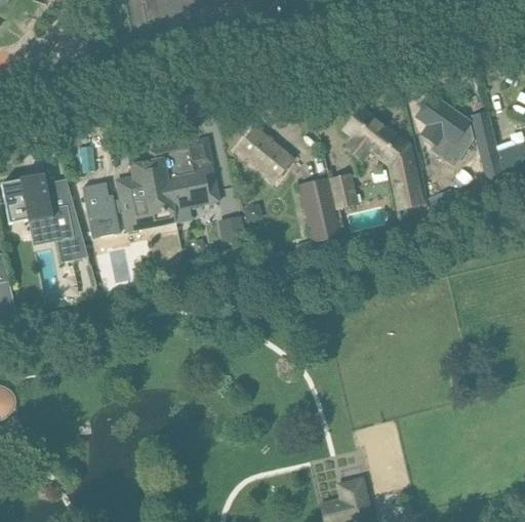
[(432,95),(417,116),(428,124),(421,132),(437,143),(443,134),(453,143),(454,142),(463,148),(473,135),(463,129),(469,121),(449,107),(432,95)]
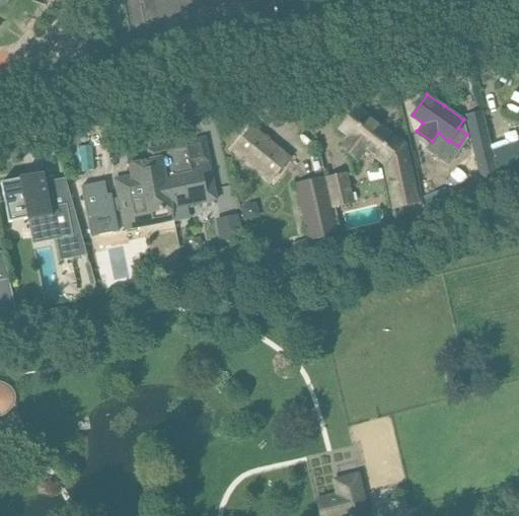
[(356,106),(341,127),(351,135),(343,146),(356,157),(362,149),(382,163),(392,206),(409,203),(410,208),(418,206),(418,202),(420,201),(408,146),(390,133),(372,119),(356,106)]
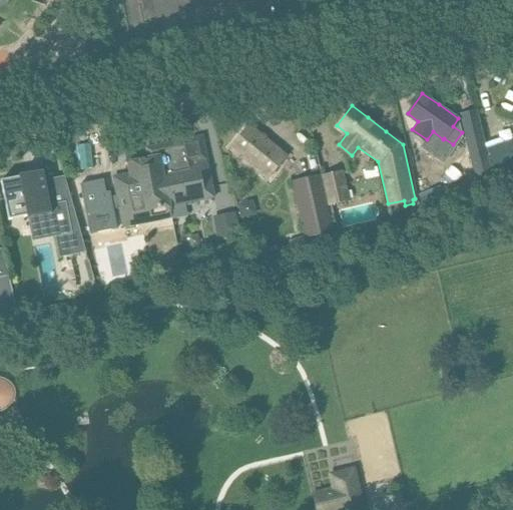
[(476,111),(461,114),(466,142),(482,138),(476,111)]
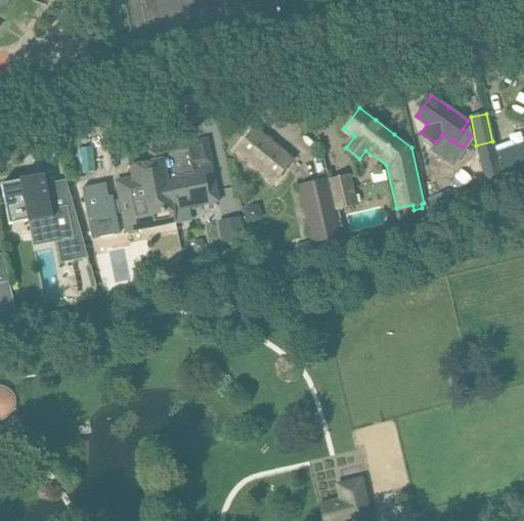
[(254,126),(237,145),(276,177),(293,157),(254,126)]
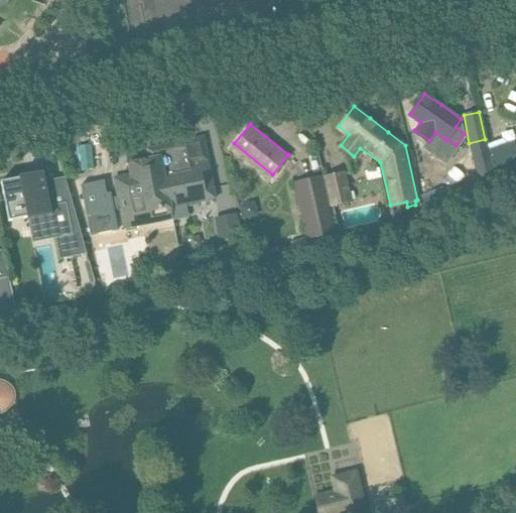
[(103,179),(82,183),(92,233),(106,230),(117,228),(115,219),(113,207),(120,206),(124,227),(172,217),(170,206),(215,197),(212,181),(208,162),(205,143),(203,136),(172,142),(167,149),(167,153),(160,154),(159,149),(152,150),(153,151),(149,157),(148,157),(128,161),(131,172),(114,176),(116,189),(118,197),(111,199),(110,191),(106,193),(103,179)]
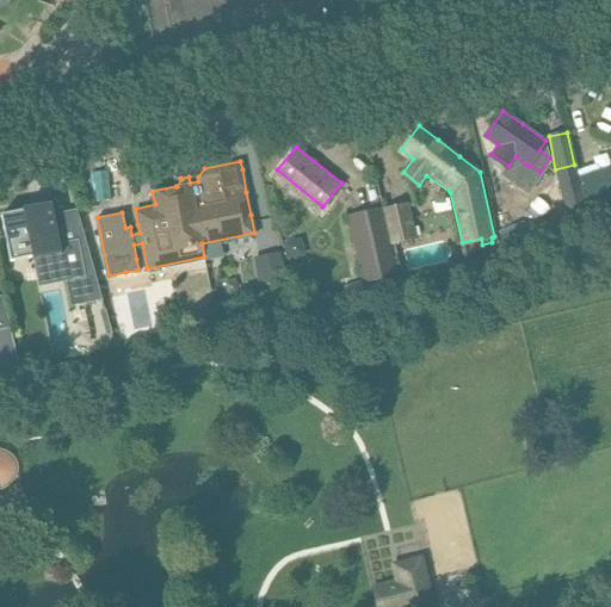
[(610,203),(610,165),(582,172),(592,208),(610,203)]
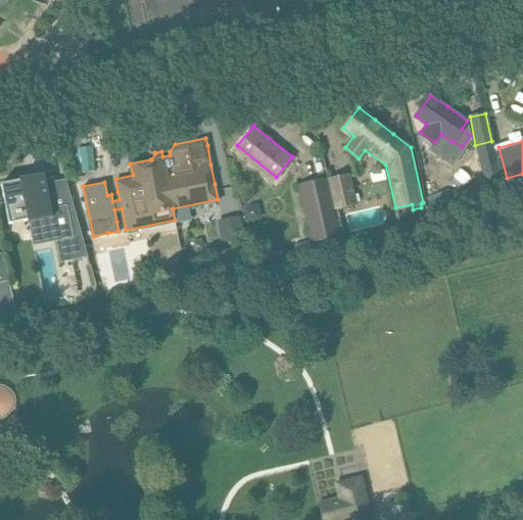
[(493,153),(478,156),(483,181),(498,178),(493,153)]
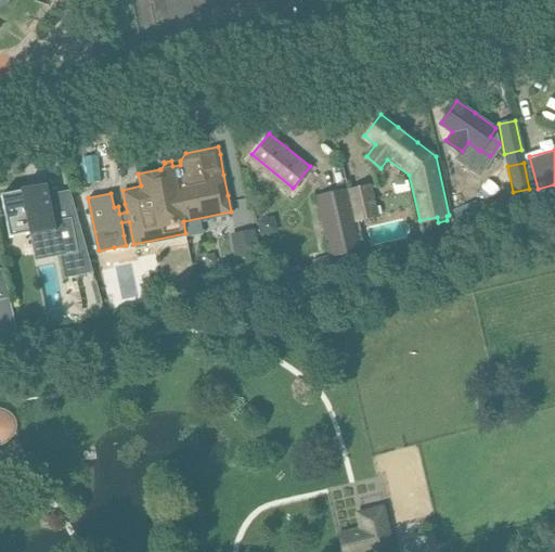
[(27,188),(0,193),(9,235),(29,232),(35,259),(60,254),(64,276),(80,273),(93,271),(88,255),(69,188),(49,192),(47,182),(44,183),(46,185),(27,190),(27,188)]
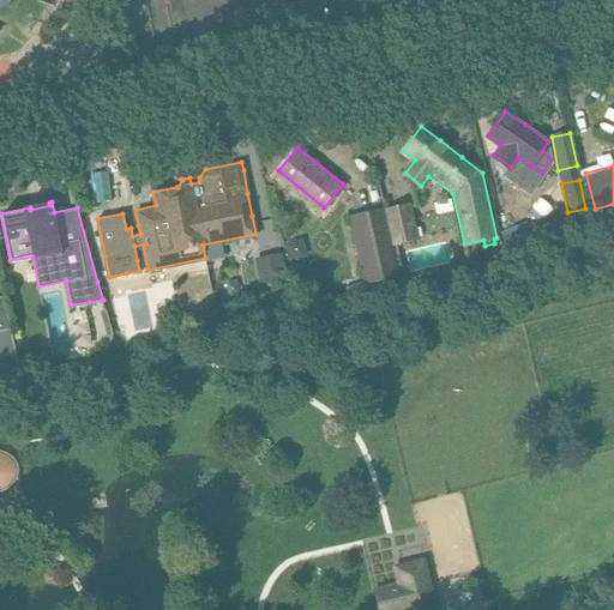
[(408,204),(389,207),(396,242),(415,239),(408,204)]
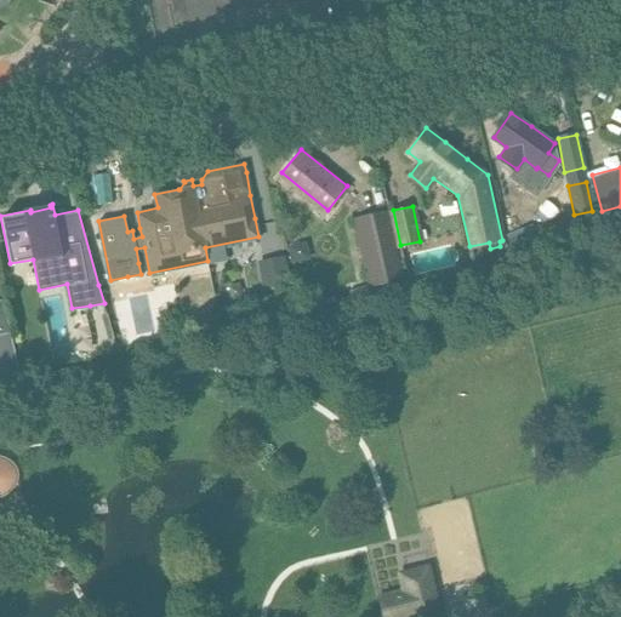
[(386,209),(355,216),(374,295),(386,292),(383,284),(403,279),(386,209)]
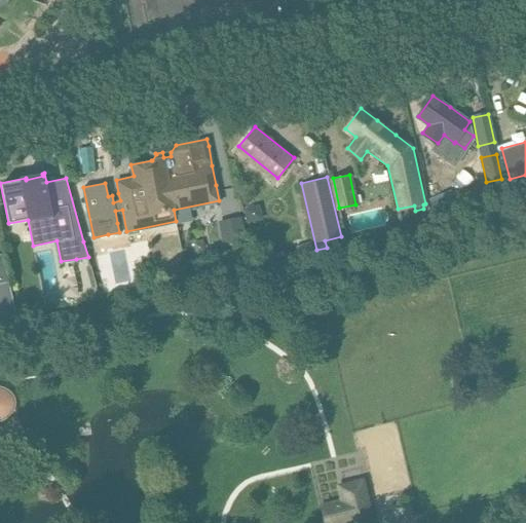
[(2,253),(0,253),(0,283),(8,281),(2,253)]
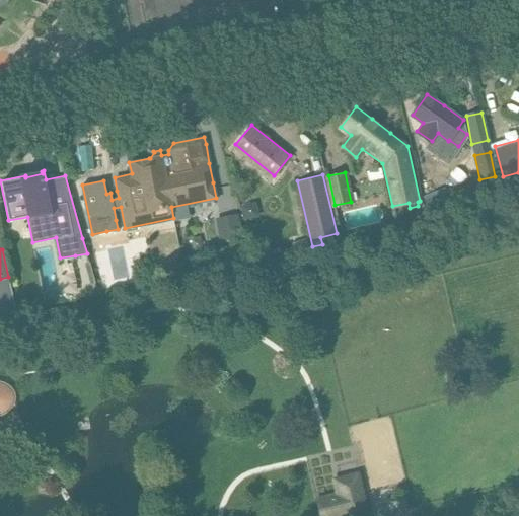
[(0,410),(3,408),(8,403),(10,399),(10,394),(8,390),(5,387),(0,384),(0,410)]
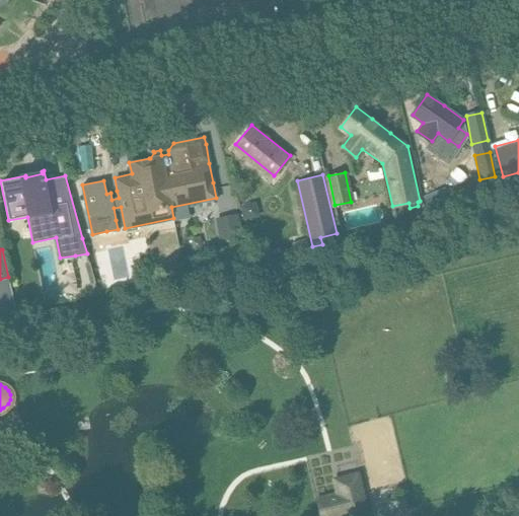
[(345,497),(329,500),(332,515),(344,515),(368,511),(359,471),(346,474),(346,476),(341,477),(345,497)]
